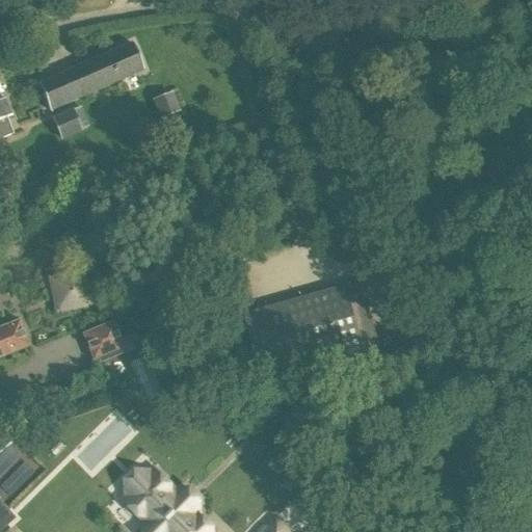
[(50,111),(143,71),(132,44),(37,84),(50,111)]
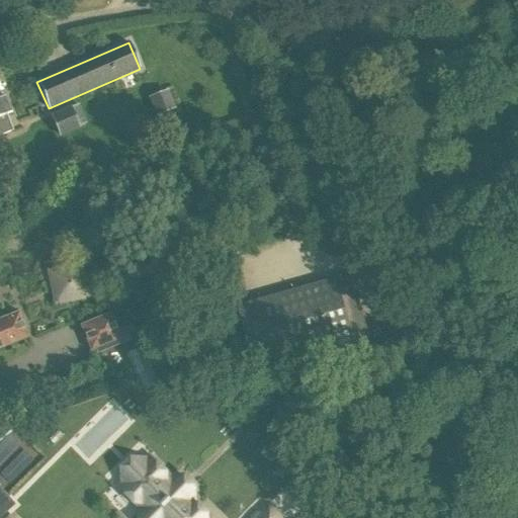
[(167,91),(150,98),(156,115),(158,114),(161,121),(175,116),(172,109),(174,108),(167,91)]
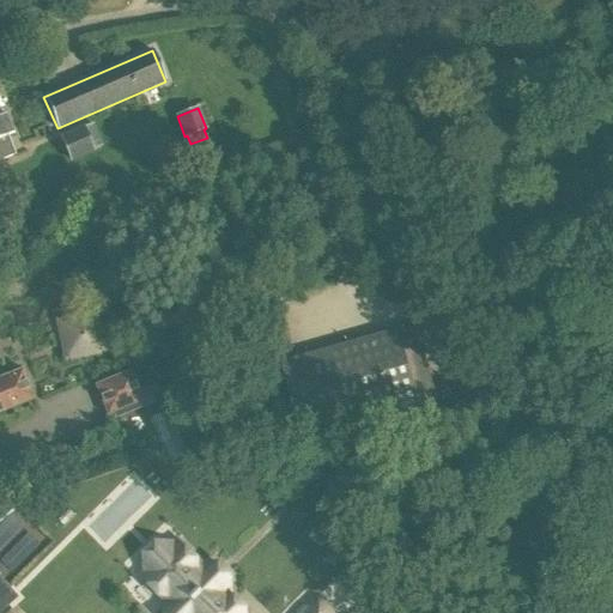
[(0,159),(14,155),(6,135),(13,132),(6,114),(0,115),(0,159)]
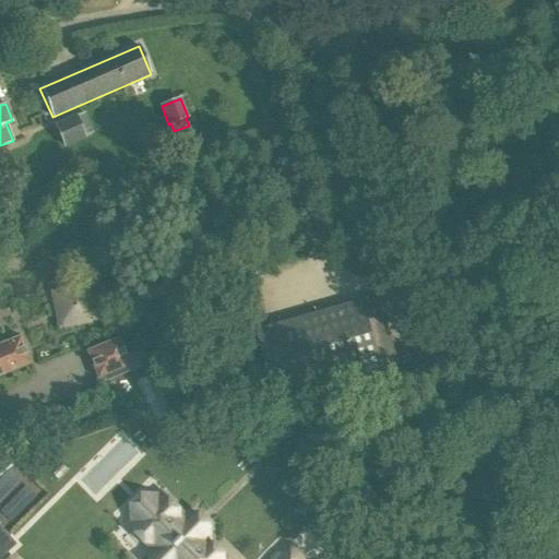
[(85,113),(55,125),(63,147),(94,133),(85,113)]
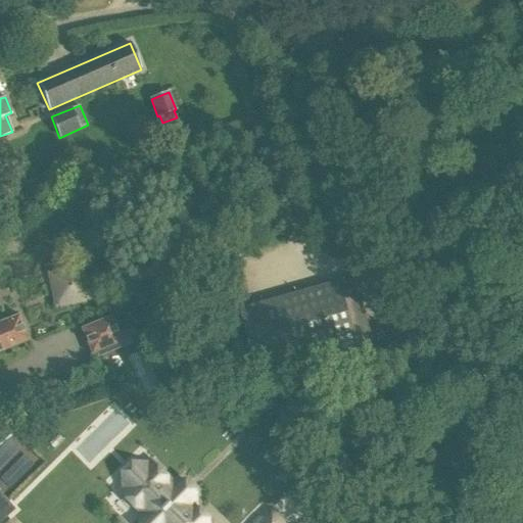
[(83,264),(46,272),(53,308),(91,300),(83,264)]
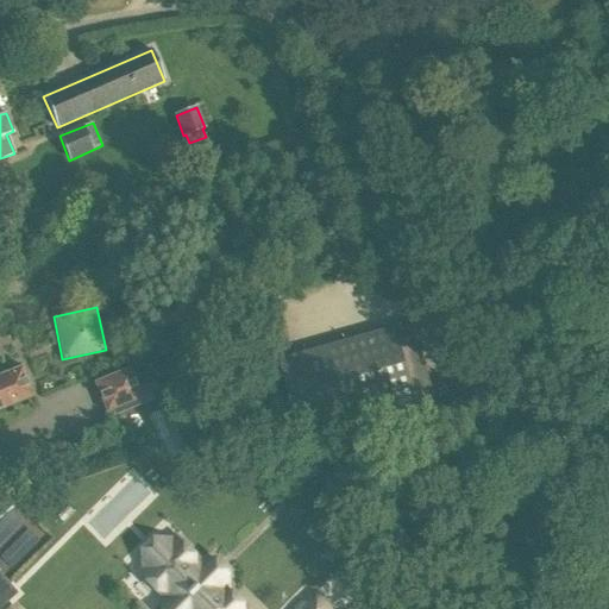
[(397,328),(385,331),(280,360),(300,435),(418,403),(397,328)]
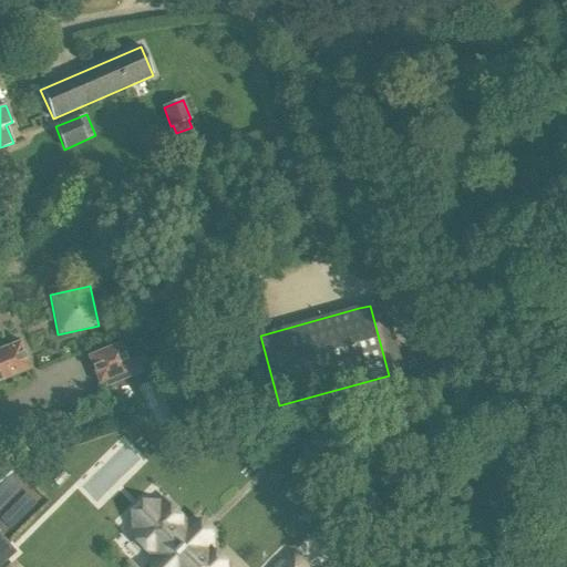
[(20,340),(0,348),(0,381),(32,369),(20,340)]
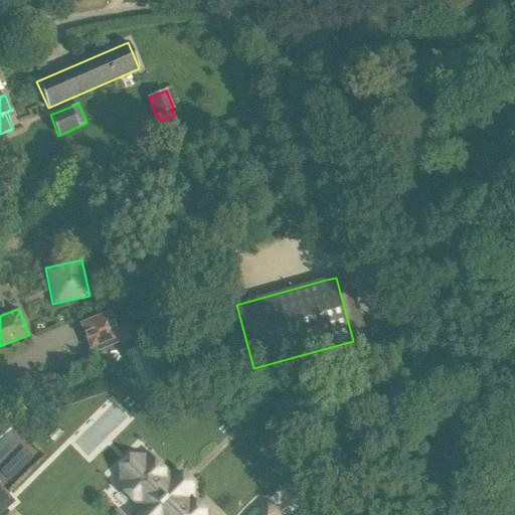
[(110,311),(78,323),(90,350),(121,337),(110,311)]
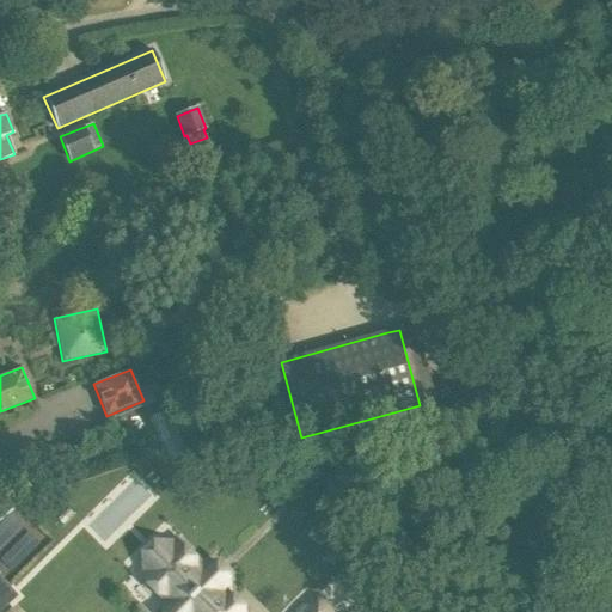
[(230,575),(218,564),(202,564),(177,539),(141,575),(166,601),(164,611),(250,611),(230,592),(230,575)]
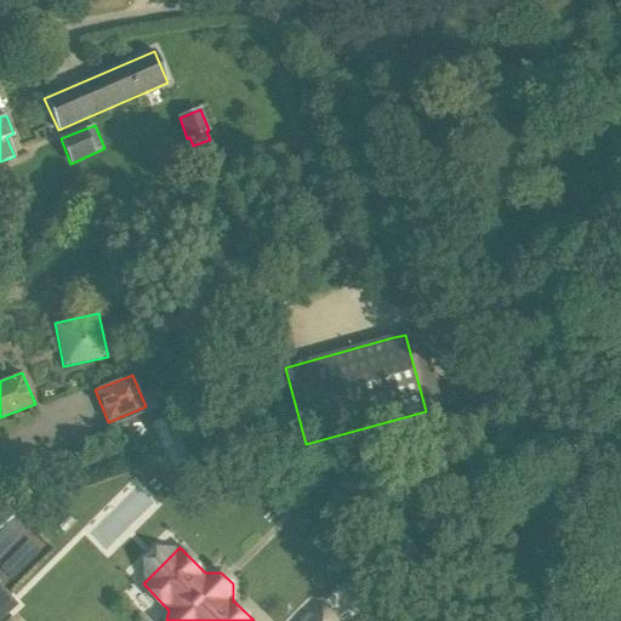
[(0,592),(0,620),(15,609),(0,592)]
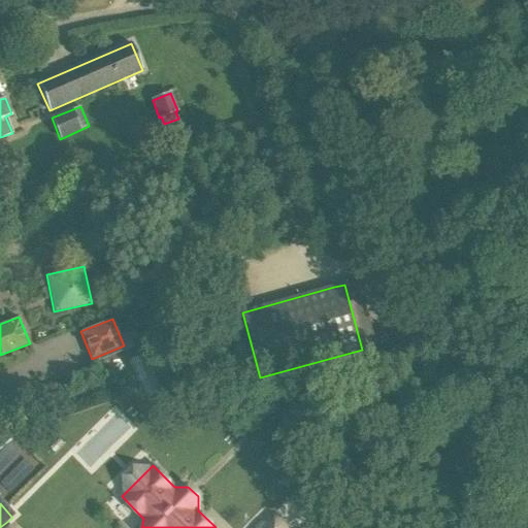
[(291,527),(276,514),(267,513),(249,527),(291,527)]
